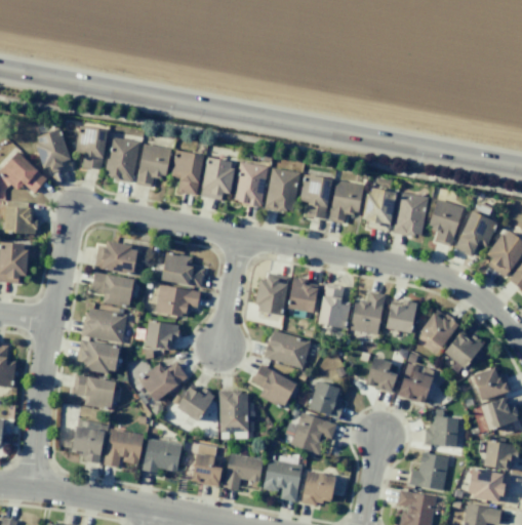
[(109,130),(81,125),(77,148),(85,149),(82,167),(102,170),(109,130)]
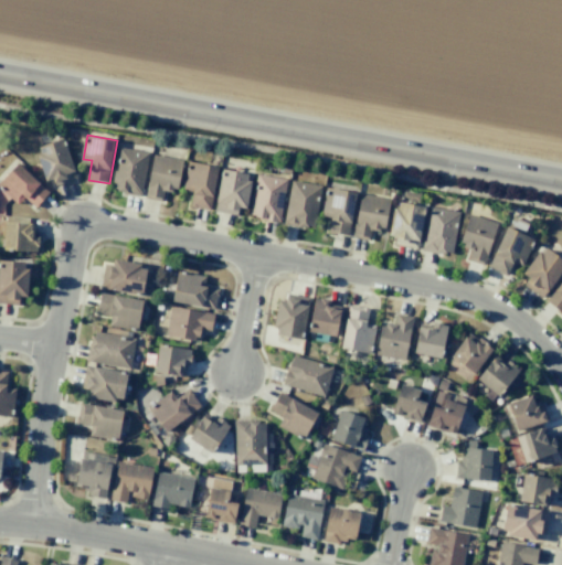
[(52,188),(80,179),(65,139),(39,148),(52,188)]
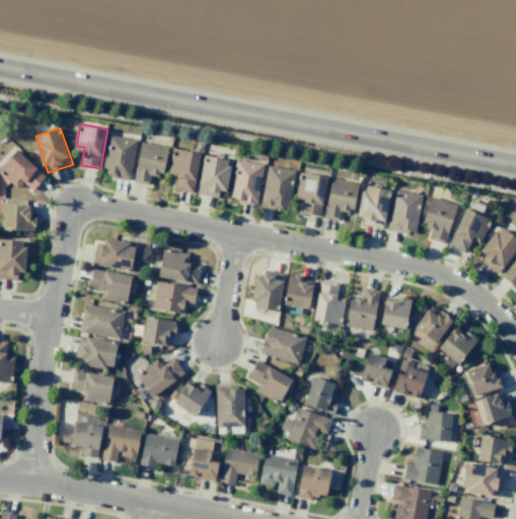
[(139,141),(112,135),(103,174),(131,179),(139,141)]
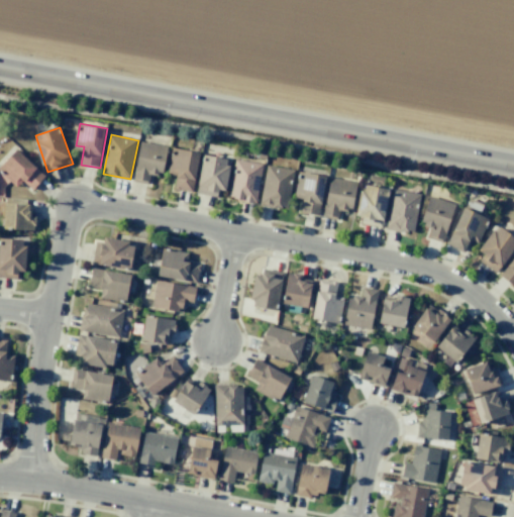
[(135,181),(150,184),(152,174),(164,176),(169,146),(142,141),(135,181)]
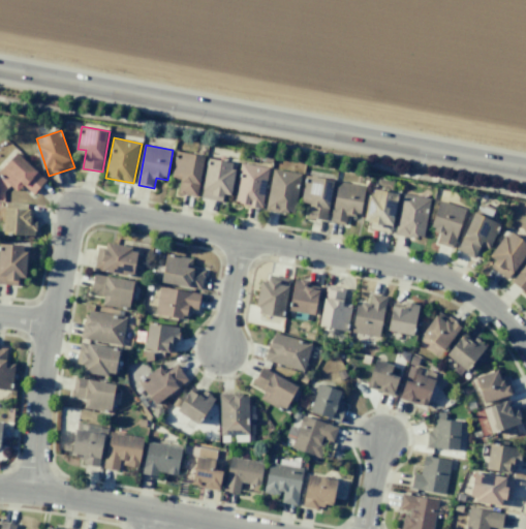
[(199,196),(206,156),(178,152),(174,178),(181,179),(179,194),(199,196)]
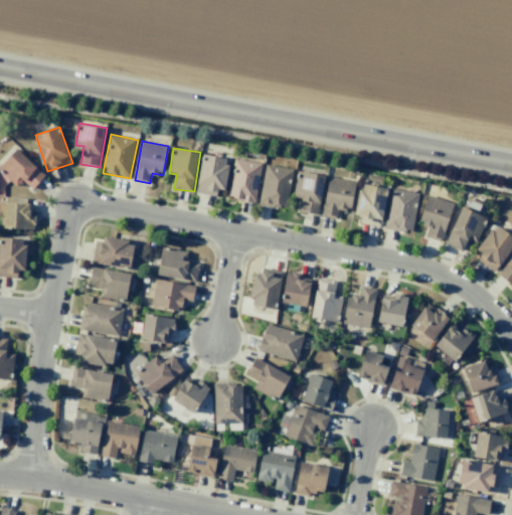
[(47,175),(17,149),(0,167),(0,170),(18,186),(23,180),(34,190),(47,175)]
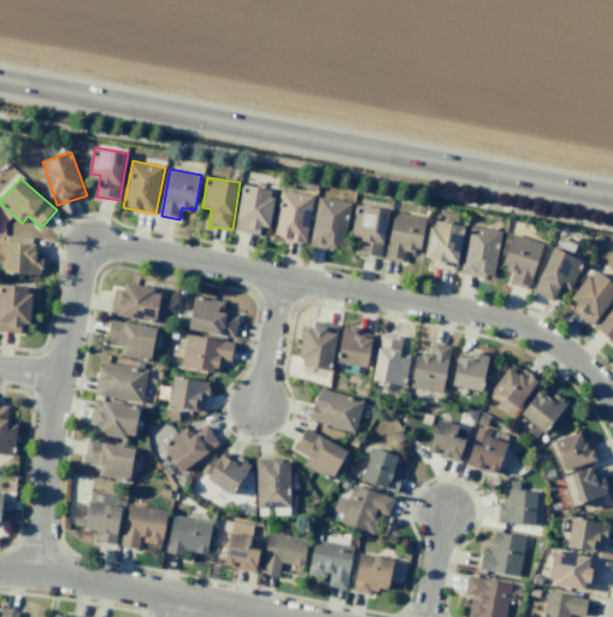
[(261,235),(263,227),(270,228),(276,191),(245,184),(236,231),(261,235)]
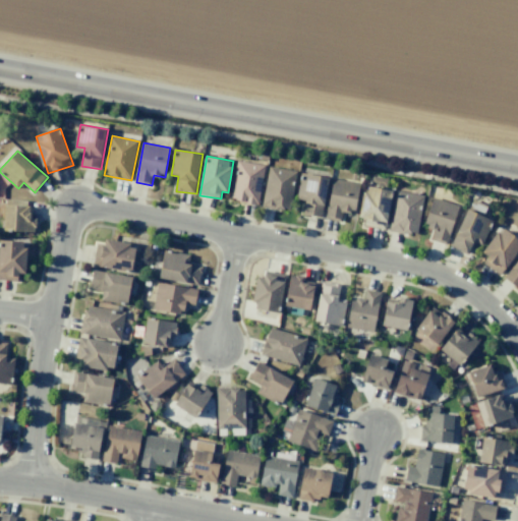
[(231,199),(259,206),(267,166),(239,160),(231,199)]
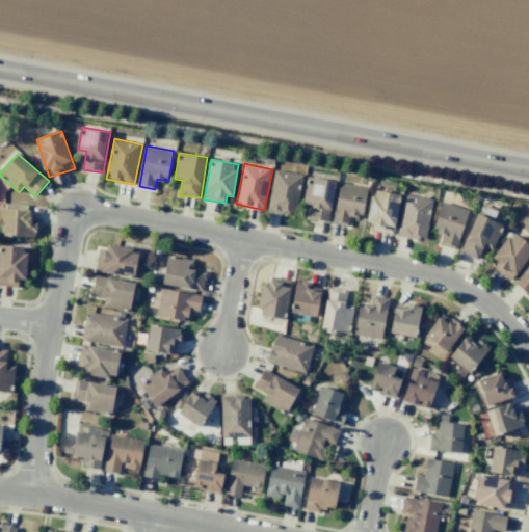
[(303,174),(275,170),(270,211),(298,215),(303,174)]
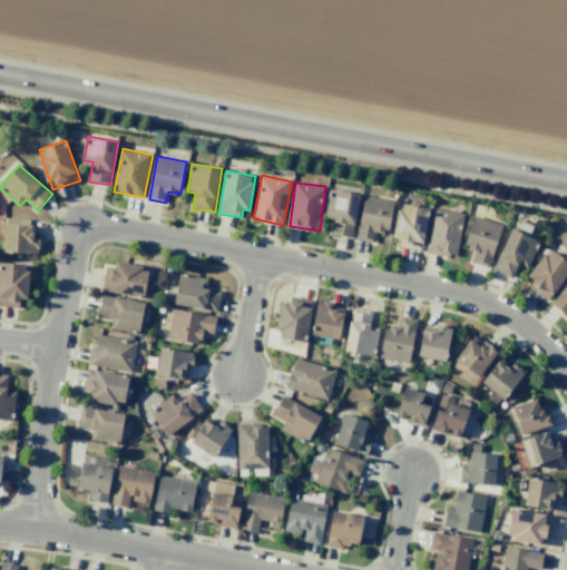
[(326,218),(335,218),(333,235),(354,237),(360,194),(330,190),(326,218)]
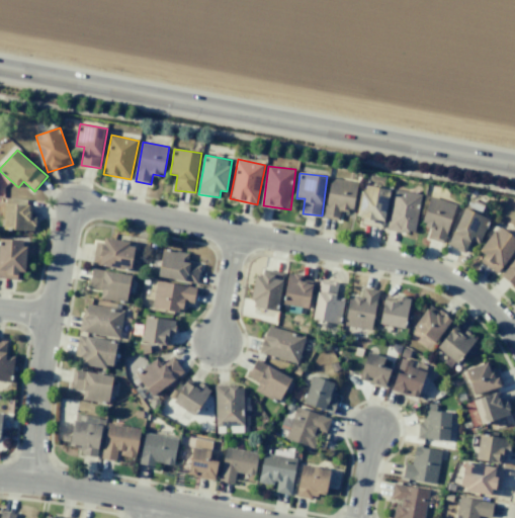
[(355,210),(358,181),(331,178),(326,219),(341,220),(343,208),(355,210)]
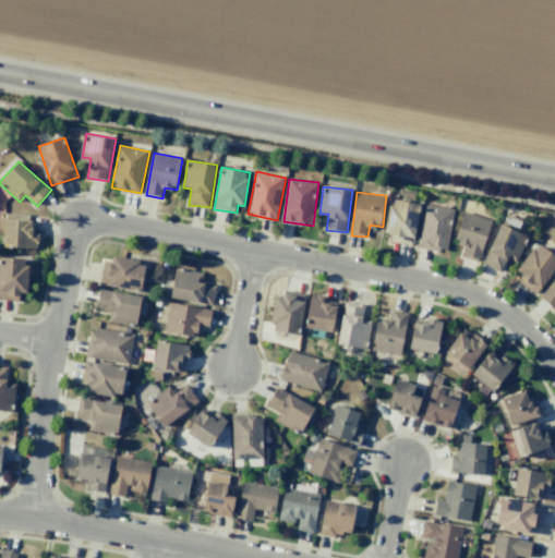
[(391,242),(417,245),(421,203),(391,201),(388,233),(393,233),(391,242)]
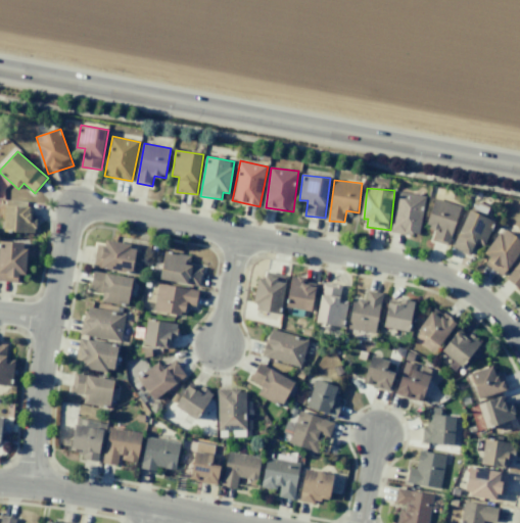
[(427,196),(399,191),(392,231),(419,236),(427,196)]
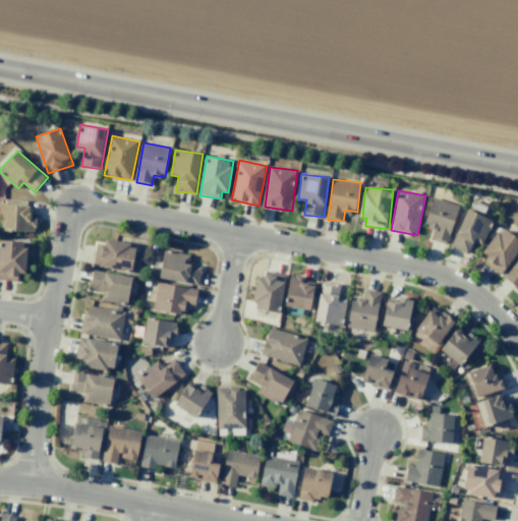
[(460,206),(435,197),(425,226),(436,229),(433,239),(448,244),(460,206)]
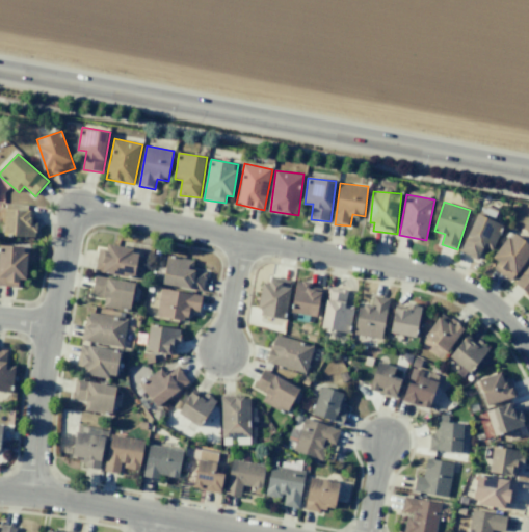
[(34,211),(6,210),(5,236),(37,237),(37,222),(34,222),(34,211)]
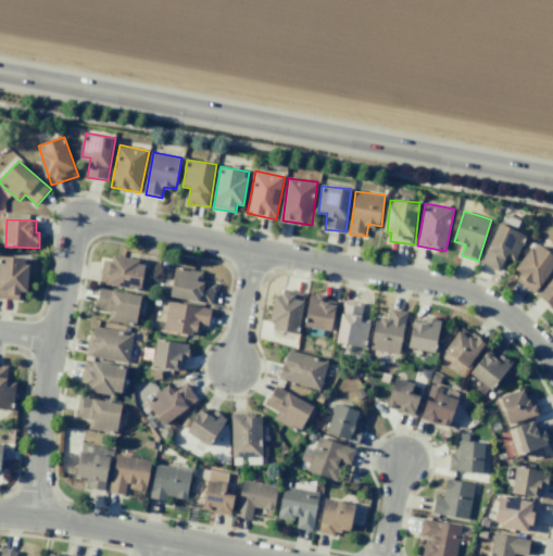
[(526,235),(500,223),(482,263),(502,270),(507,257),(515,261),(526,235)]
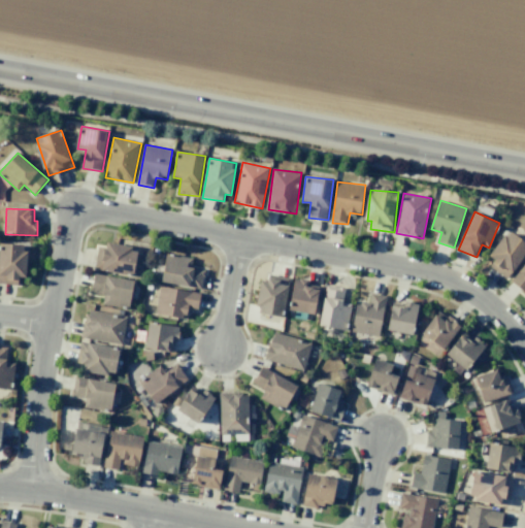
[(491,266),(507,278),(524,255),(524,241),(510,230),(490,256),(496,260),(491,266)]
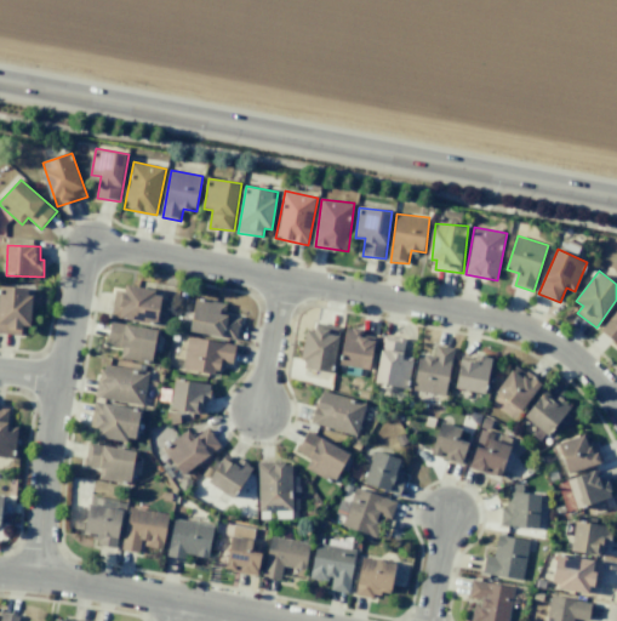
[(158,325),(164,292),(126,285),(125,292),(118,290),(112,317),(158,325)]
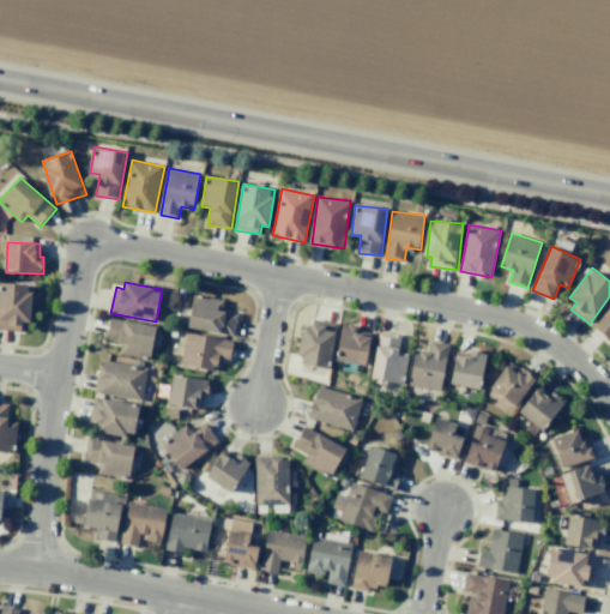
[(0,330),(23,330),(23,323),(31,323),(32,284),(1,283),(0,330)]
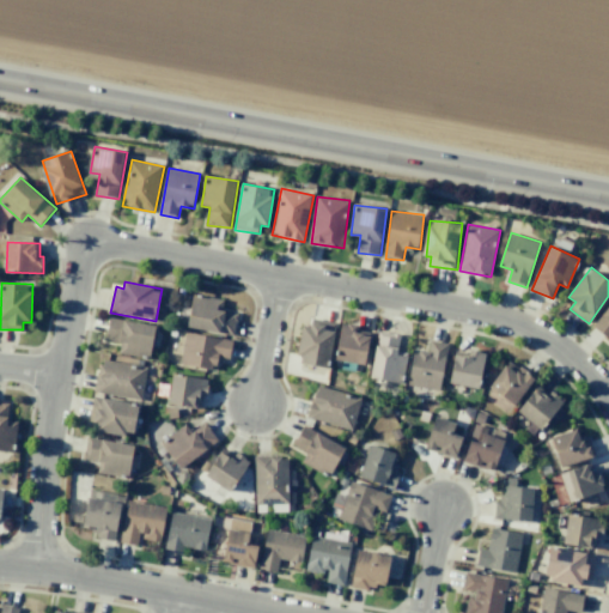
[(225,301),(195,295),(188,327),(235,337),(239,314),(224,310),(225,301)]
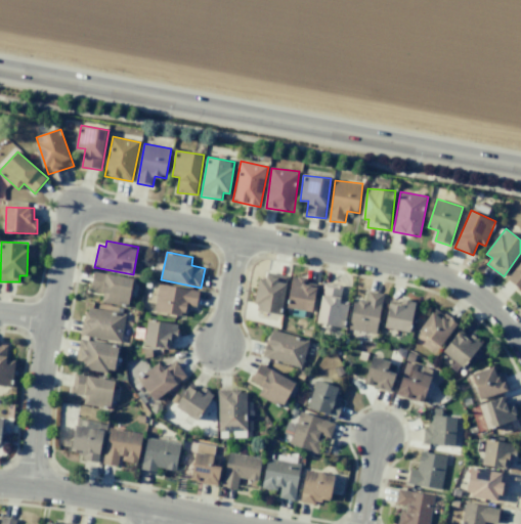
[(520,262),(508,278),(520,289),(520,262)]
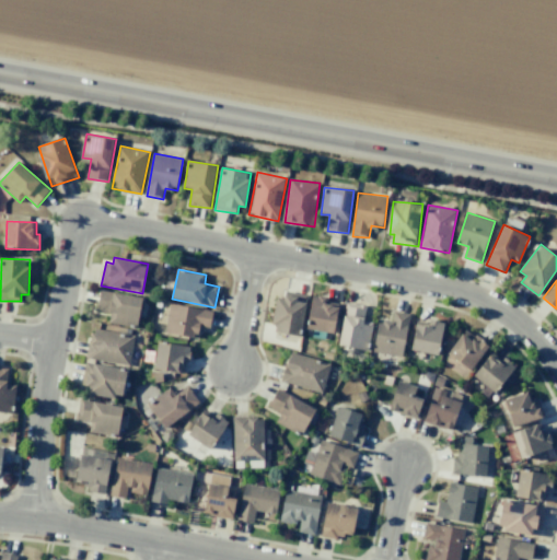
[(143,298),(101,290),(97,311),(112,313),(109,323),(138,327),(143,298)]
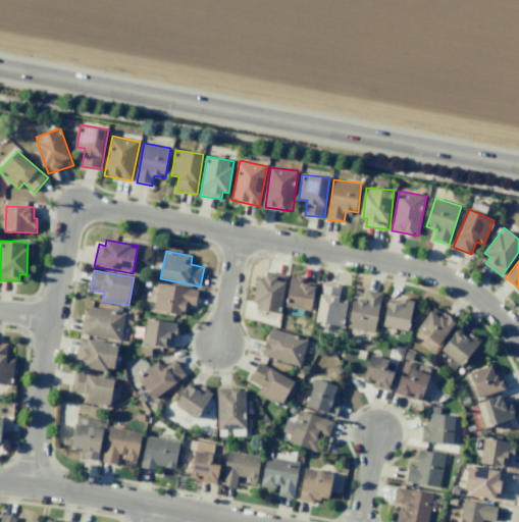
[(254,309),(281,314),(288,275),(266,271),(265,278),(259,277),(254,309)]
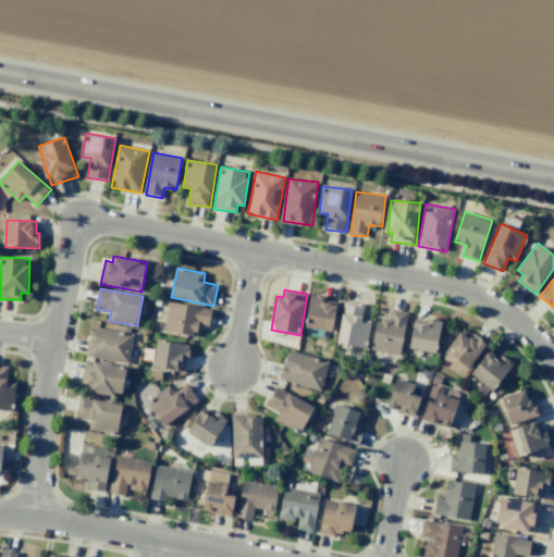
[(337,306),(327,304),(328,296),(312,294),(306,326),(333,332),(337,306)]
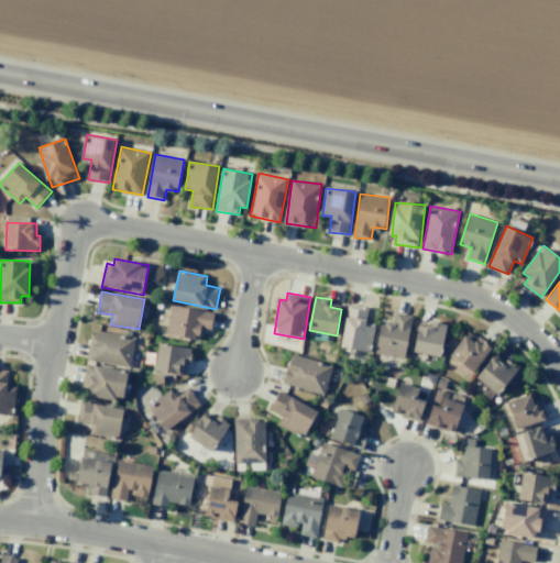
[(342,348),(372,352),(375,323),(366,322),(370,307),(348,304),(342,348)]
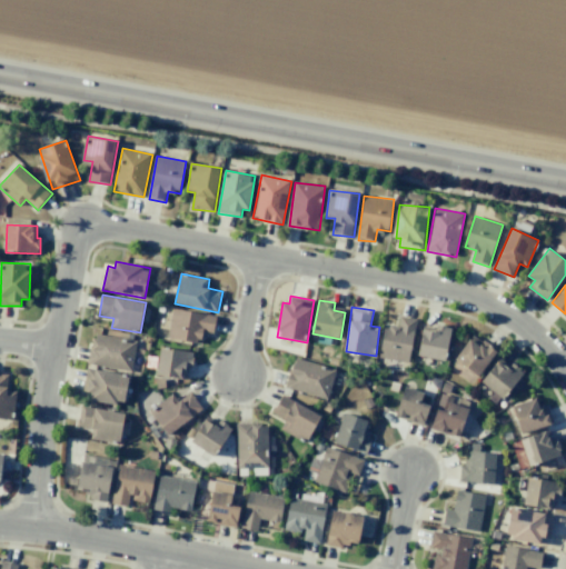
[(169,337),(202,343),(205,331),(215,332),(218,317),(174,308),(169,337)]
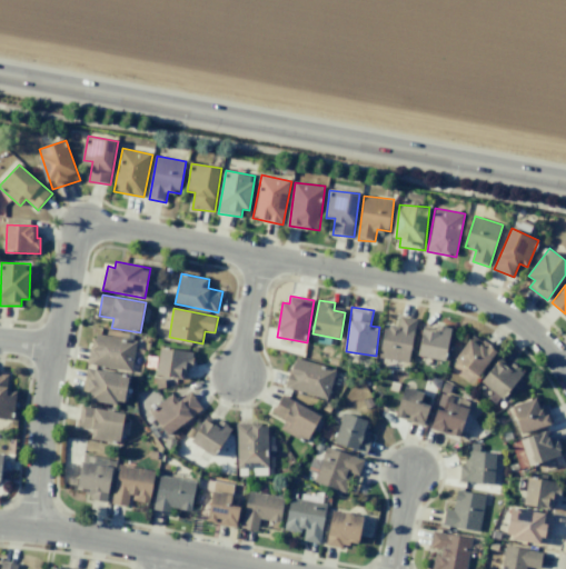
[(411,362),(416,318),(400,317),(399,327),(385,326),(381,359),(411,362)]
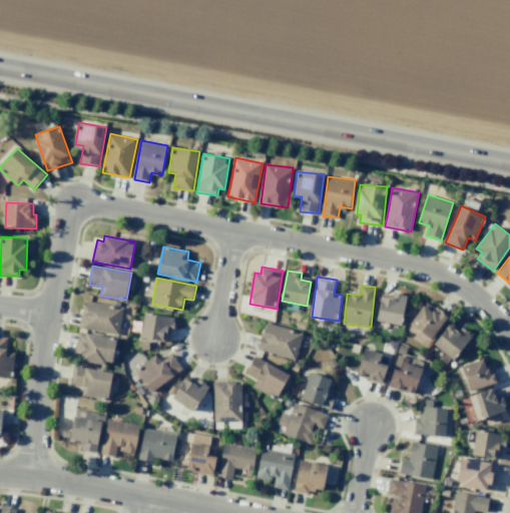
[(408,295),(395,293),(394,297),(382,295),(377,321),(402,326),(408,295)]
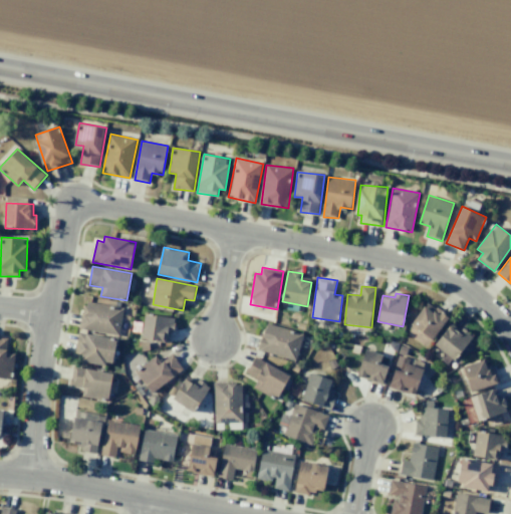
[(412,324),(433,340),(450,317),(428,301),(412,324)]
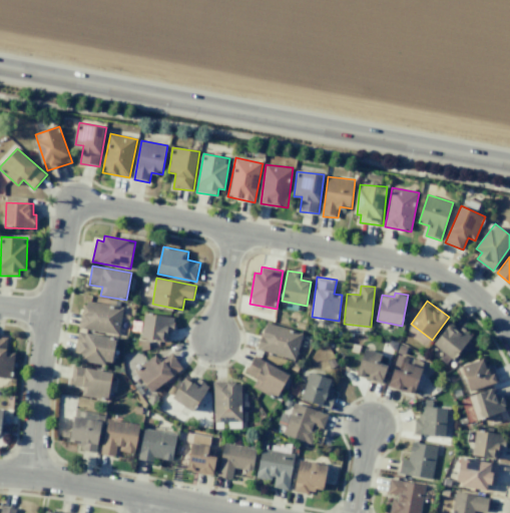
[(121,334),(124,307),(84,302),(81,330),(121,334)]
